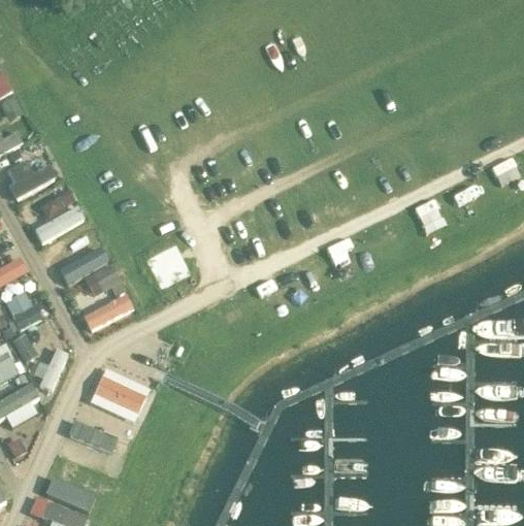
[(0,97),(12,92),(0,68),(0,97)]
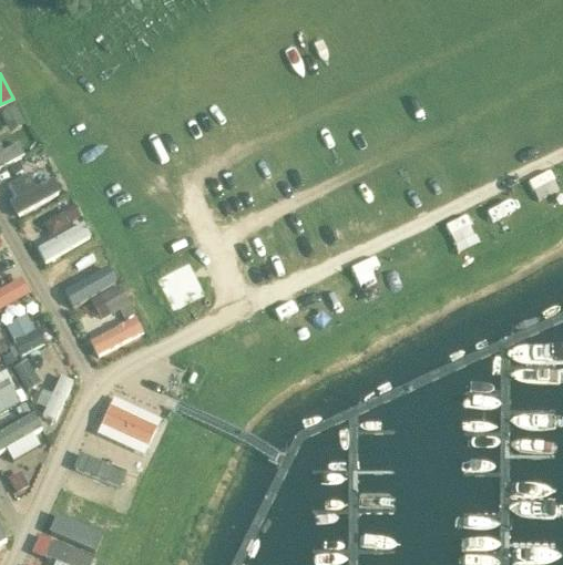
[(17,136),(0,143),(0,164),(24,154),(17,136)]
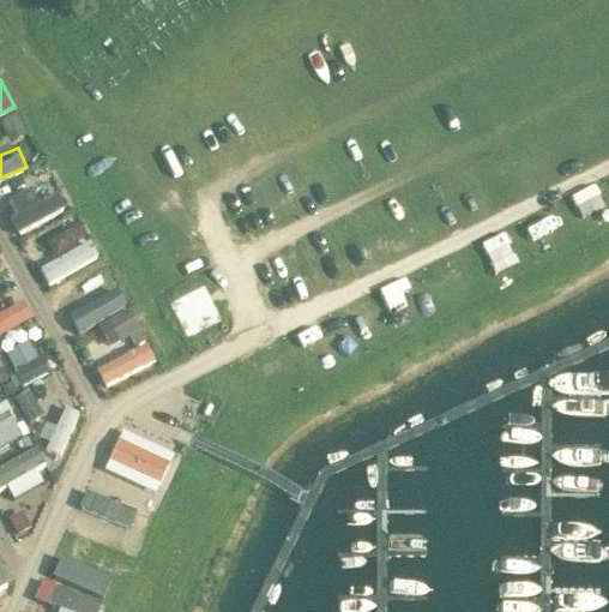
[(29,186),(36,198),(55,187),(48,175),(29,186)]
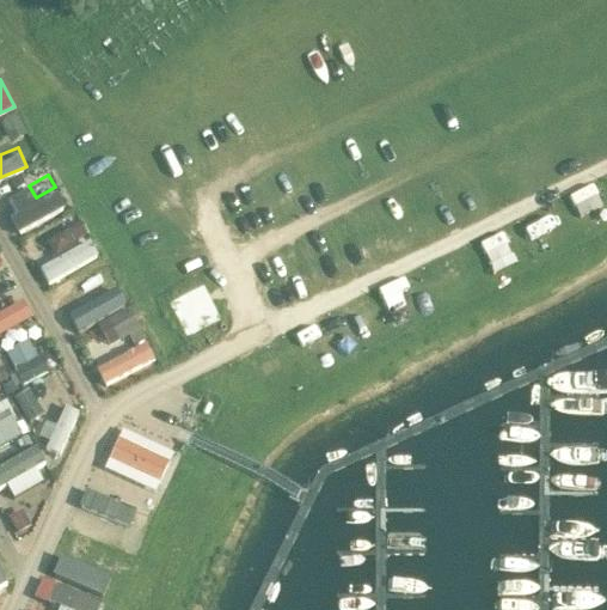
[(29,188),(10,195),(16,211),(8,214),(14,227),(63,207),(56,190),(34,200),(29,188)]
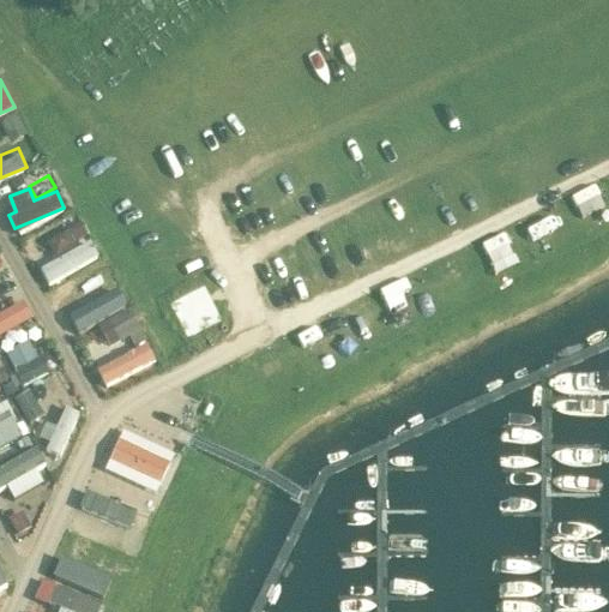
[(59,216),(74,241),(88,234),(73,208),(59,216)]
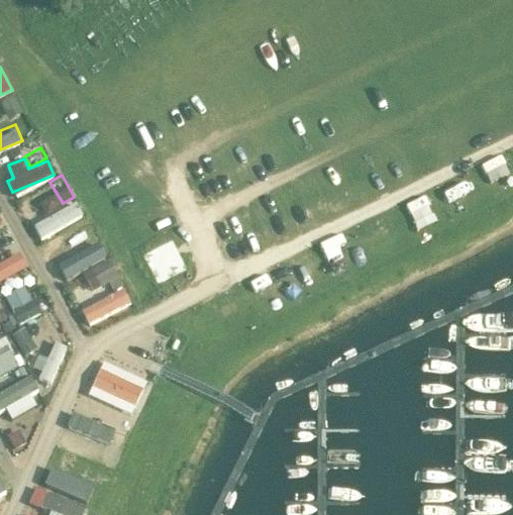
[(37,200),(49,214),(64,202),(50,188),(37,200)]
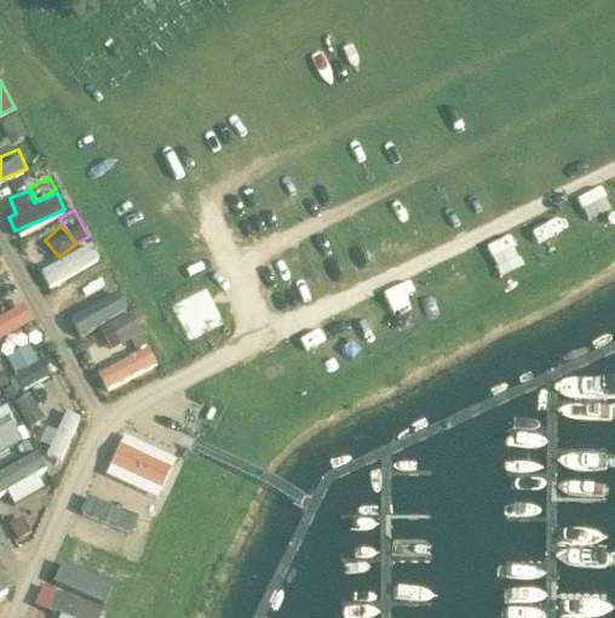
[(101,261),(88,269),(99,286),(111,278),(101,261)]
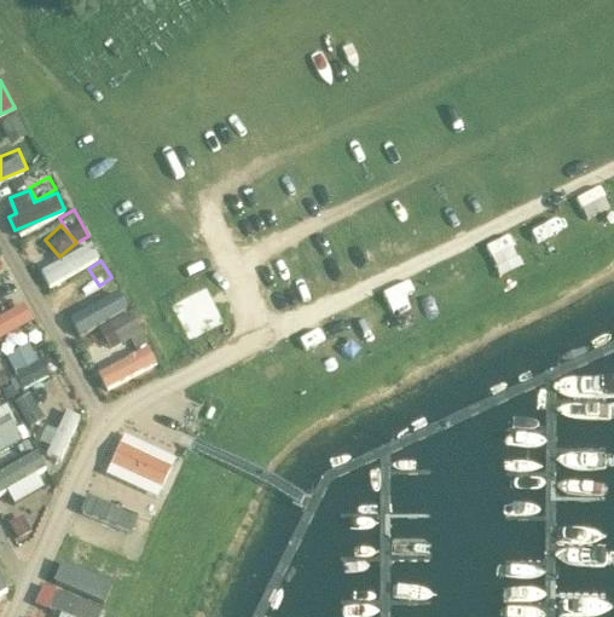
[(90,294),(65,312),(74,322),(97,304),(90,294)]
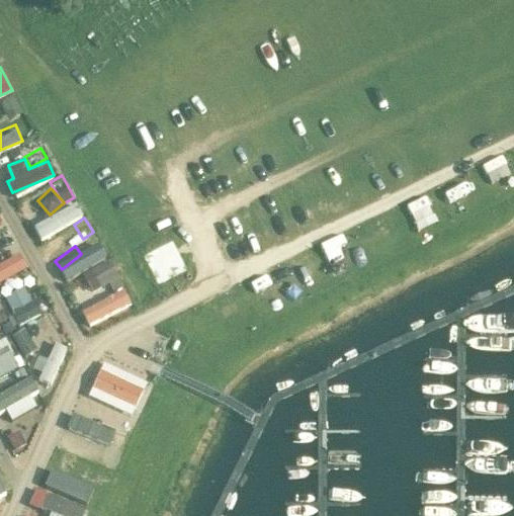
[(103,247),(55,270),(61,283),(77,275),(90,303),(122,286),(103,247)]
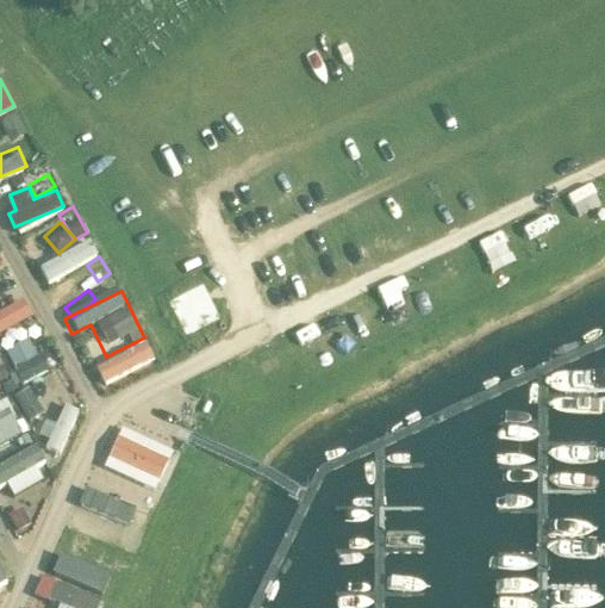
[(0,332),(33,314),(23,296),(0,308),(0,332)]
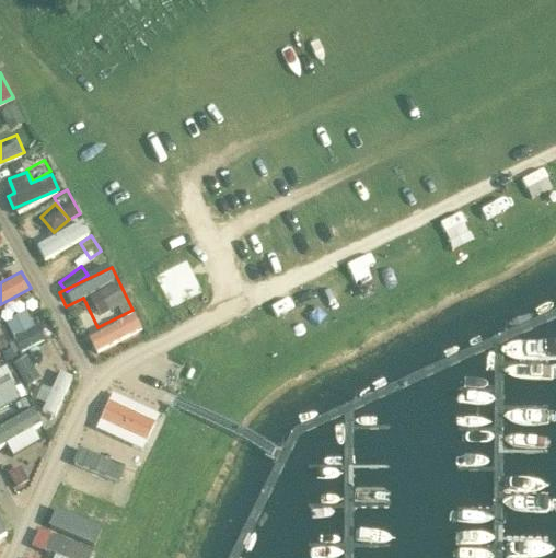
[(27,306),(7,318),(23,348),(45,336),(27,306)]
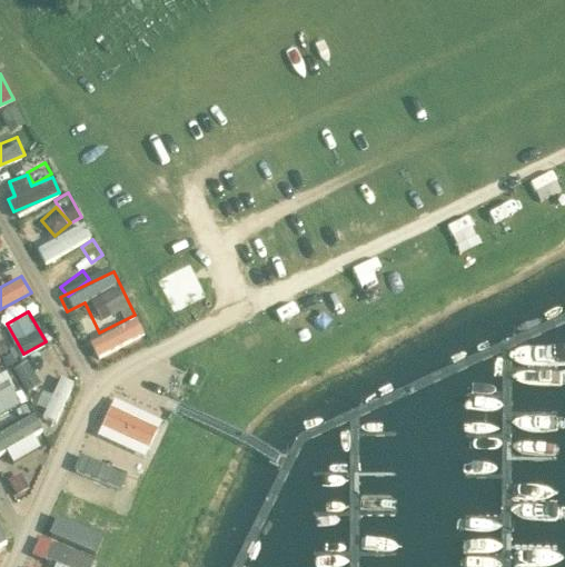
[(88,339),(95,355),(144,334),(137,318),(88,339)]
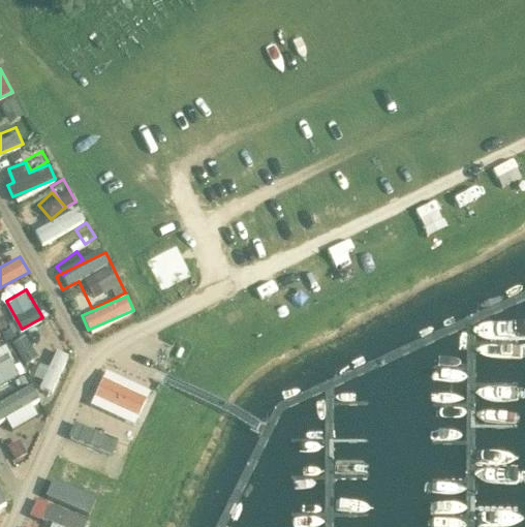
[(0,332),(9,327),(3,315),(0,317),(0,332)]
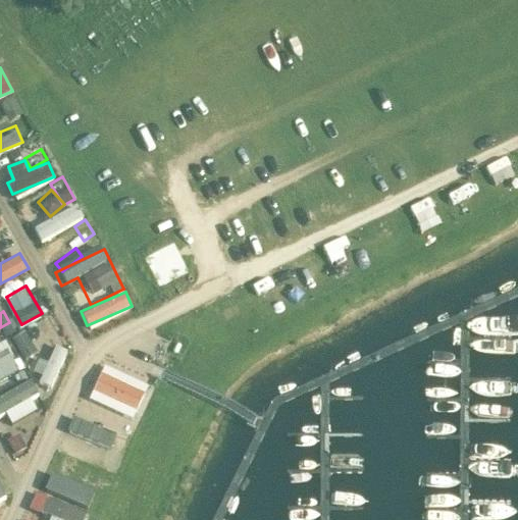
[(13,335),(27,357),(40,349),(27,328),(13,335)]
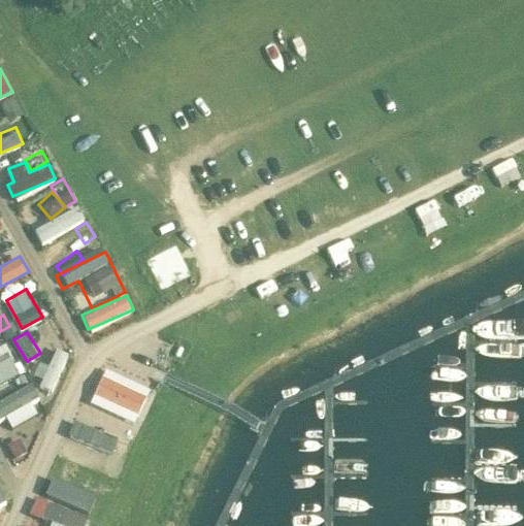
[(0,383),(21,372),(5,342),(0,344),(0,383)]
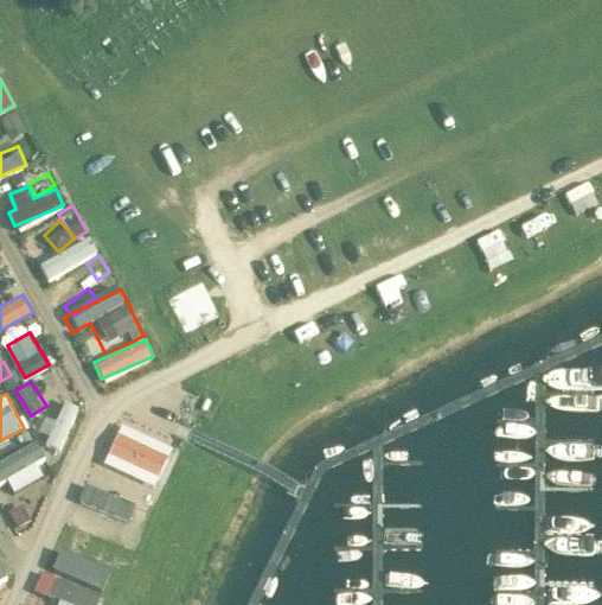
[(47,416),(42,443),(64,447),(75,403),(62,401),(57,419),(47,416)]
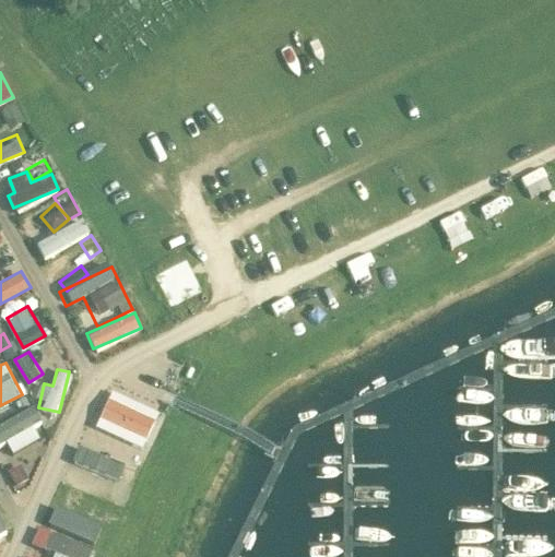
[(152,423),(107,402),(99,419),(143,440),(152,423)]
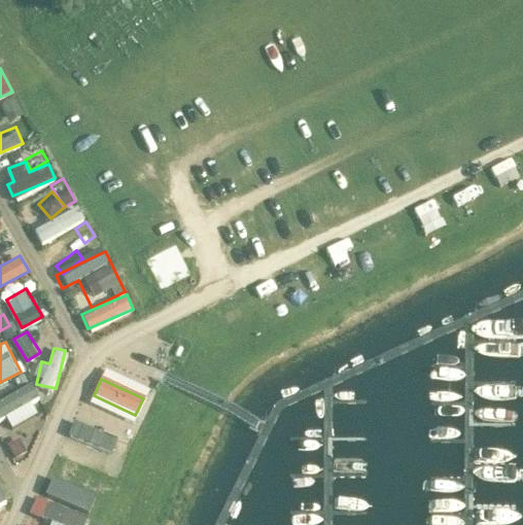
[(0,417),(5,415),(11,425),(37,412),(31,400),(41,395),(33,381),(0,397),(0,417)]
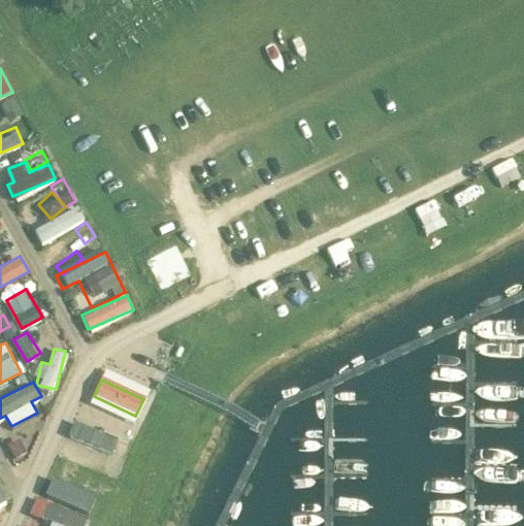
[(75,420),(69,433),(111,452),(118,437),(75,420)]
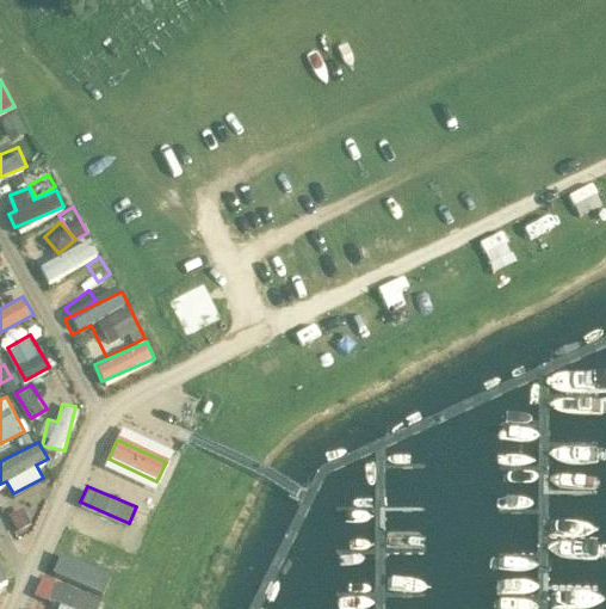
[(17,529),(32,523),(24,505),(8,511),(17,529)]
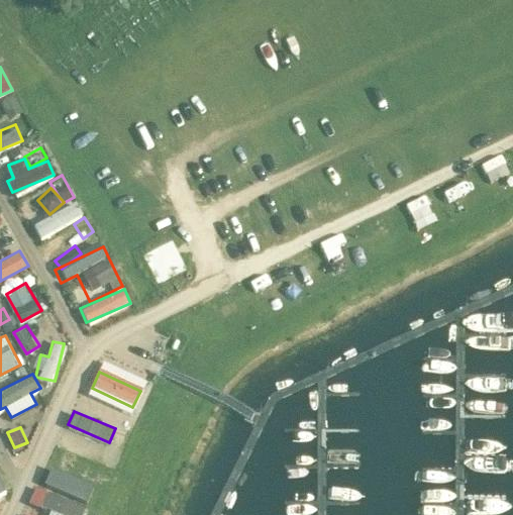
[(75,476),(95,483),(102,466),(82,457),(75,476)]
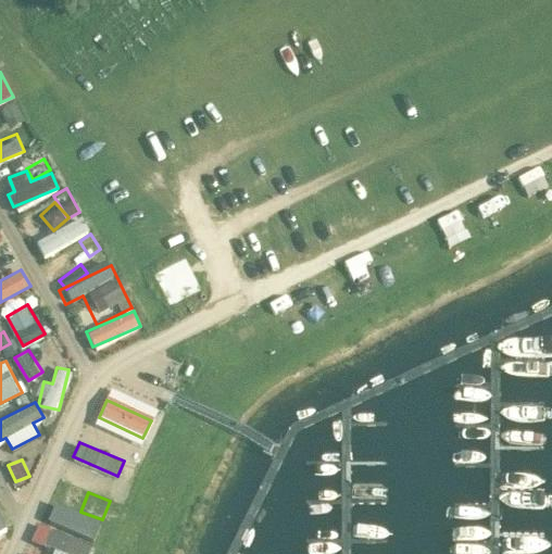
[(52,553),(87,553),(91,545),(40,523),(32,540),(54,551),(52,553)]
